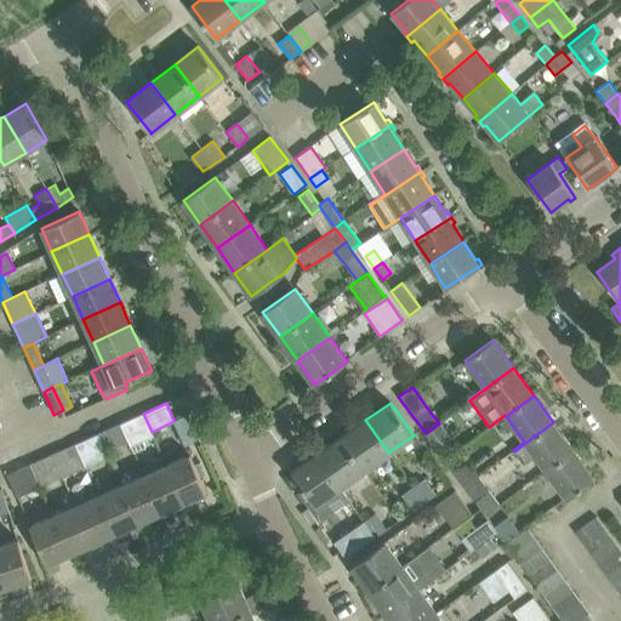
[(154,437),(152,432),(143,414),(121,423),(127,442),(134,453),(146,448),(143,442),(154,437)]
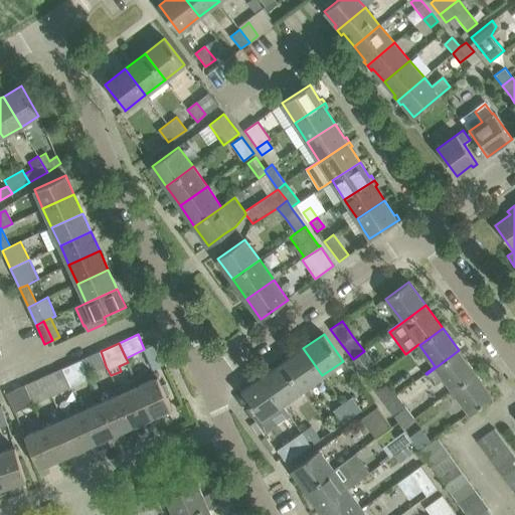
[(303,348),(283,362),(302,389),(322,375),(303,348)]
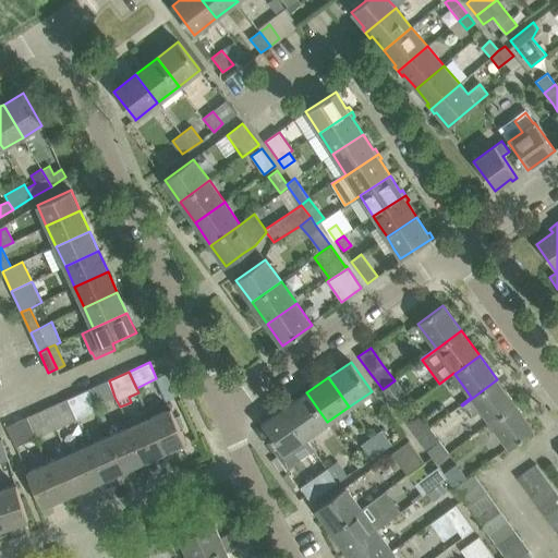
[(497,379),(462,405),(470,417),(481,410),(490,423),(516,404),(497,379)]
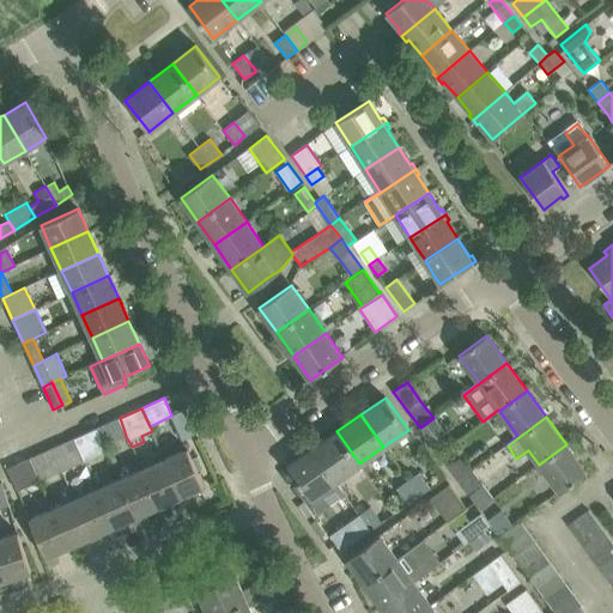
[(120,418),(95,429),(104,451),(107,450),(104,445),(126,436),(120,418)]
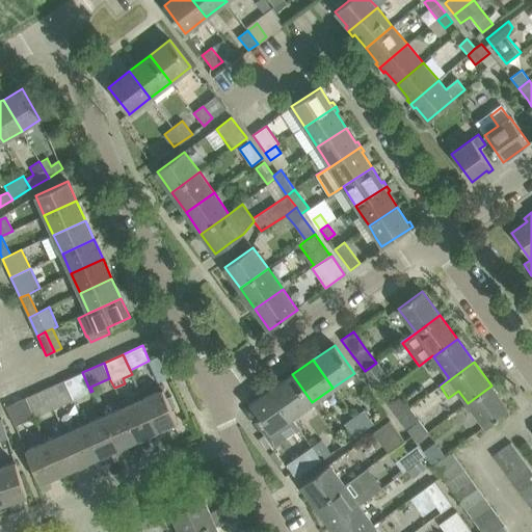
[(376,363),(365,371),(374,383),(384,375),(376,363)]
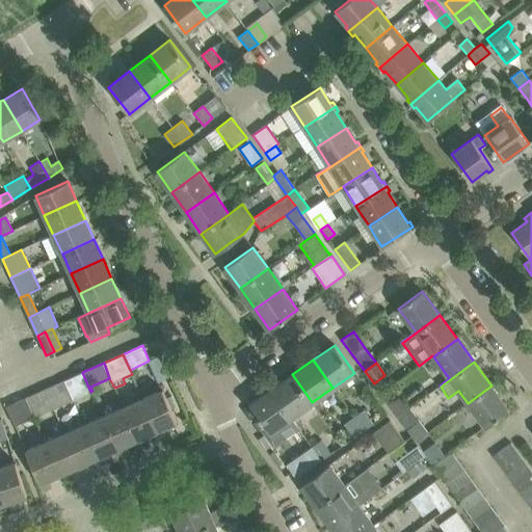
[(82,372),(63,381),(72,400),(90,392),(82,372)]
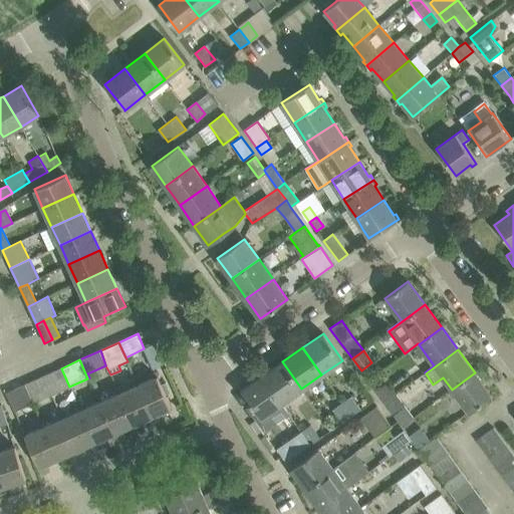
[(282,361),(262,376),(281,404),(301,389),(282,361)]
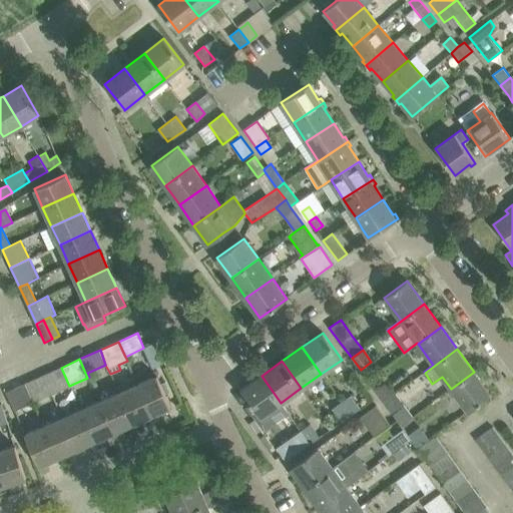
[(61,368),(42,376),(51,394),(69,386),(61,368)]
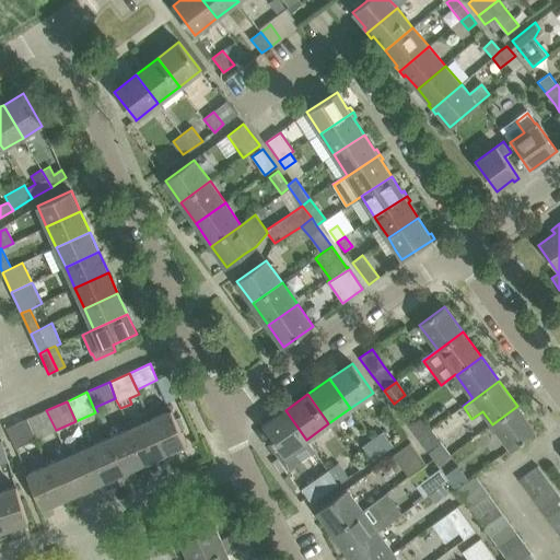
[(517,406),(492,424),(510,450),(535,430),(517,406)]
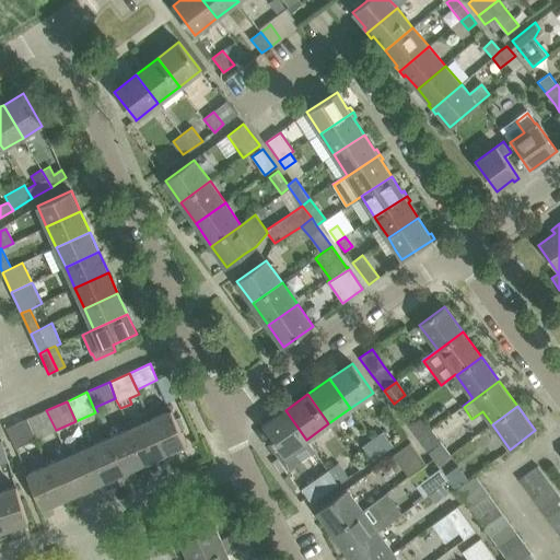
[(46,410),(27,419),(36,439),(56,430),(46,410)]
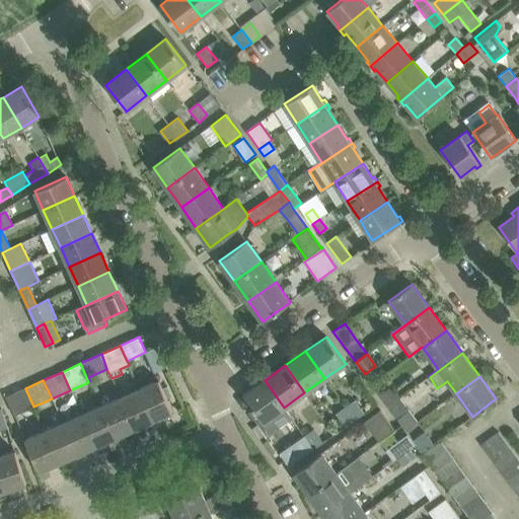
[(158,380),(138,389),(155,428),(162,425),(159,418),(172,412),(158,380)]
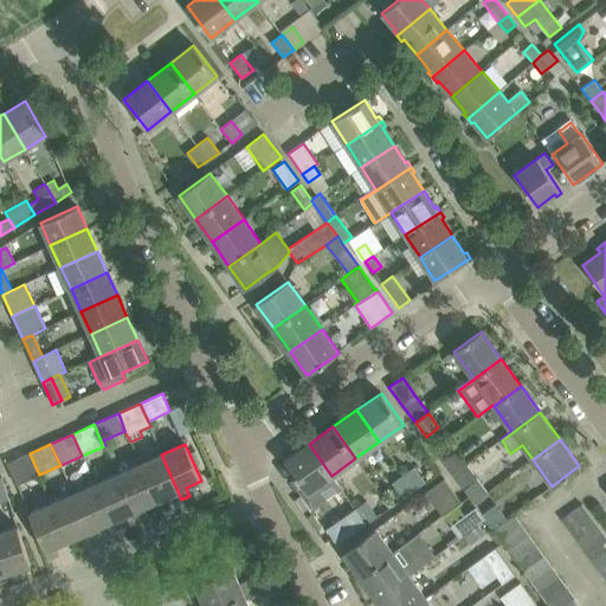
[(309,444),(284,461),(296,477),(292,479),(303,495),(331,476),(309,444)]
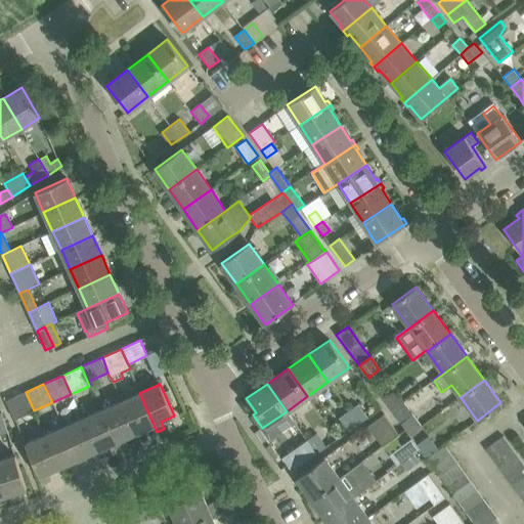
[(395,390),(383,398),(393,411),(404,403),(395,390)]
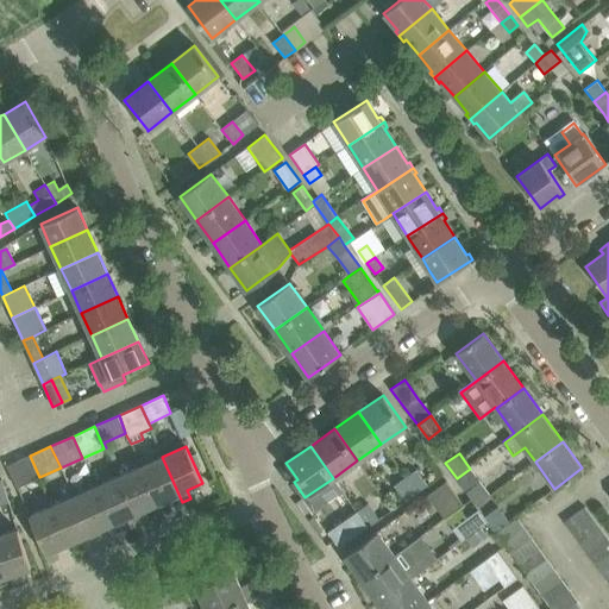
[(7,465),(17,488),(39,477),(30,456),(7,465)]
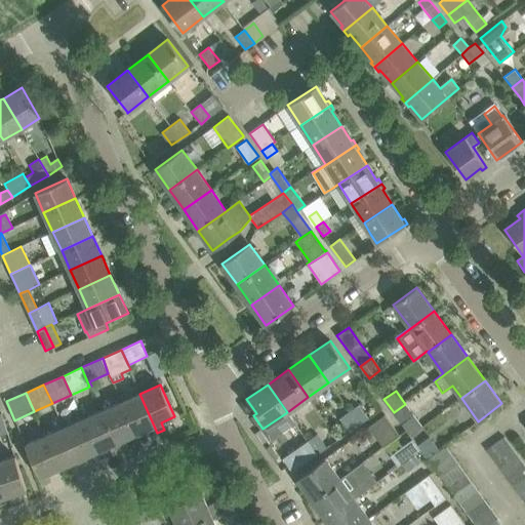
[(139,394),(121,402),(135,434),(149,428),(152,435),(157,433),(139,394)]
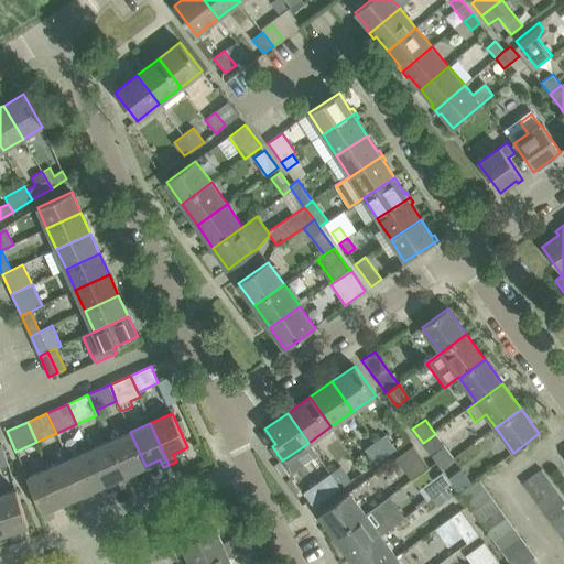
[(130,432),(108,442),(128,484),(136,479),(132,473),(145,466),(130,432)]
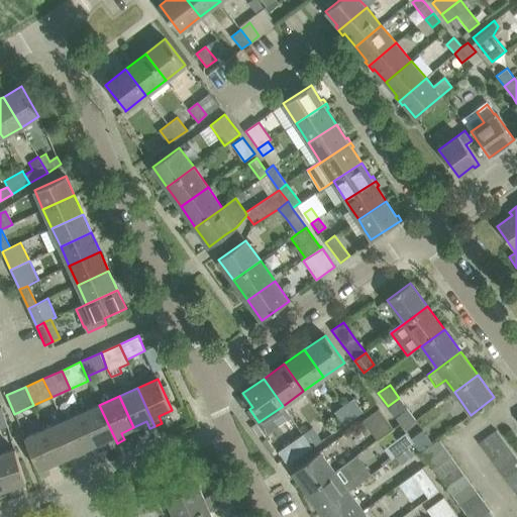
[(352,398),(344,405),(353,418),(363,412),(352,398)]
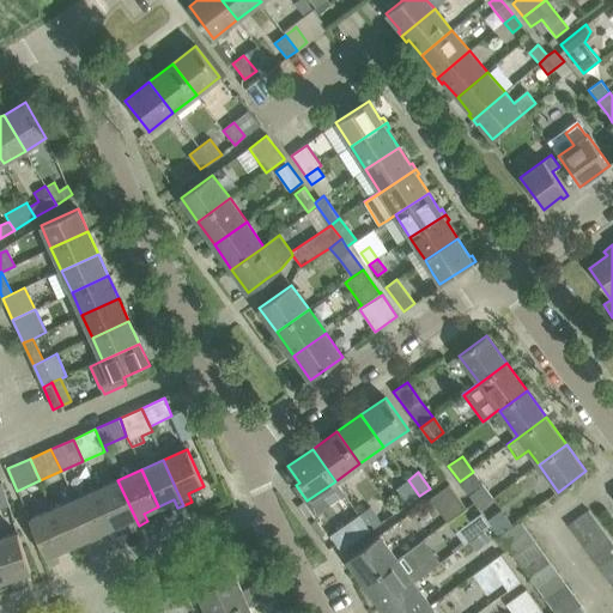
[(473,472),(460,481),(479,508),(493,498),(473,472)]
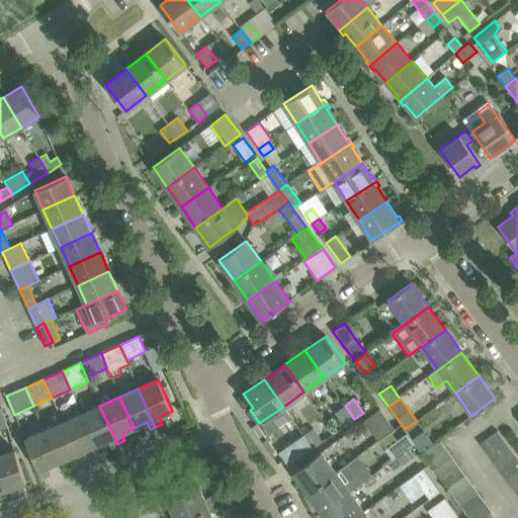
[(99,406),(81,414),(95,445),(109,439),(112,446),(117,444),(99,406)]
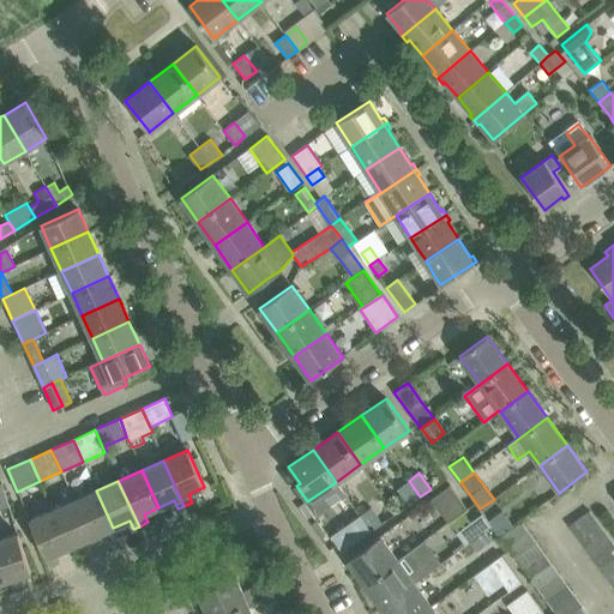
[(420,497),(409,481),(397,489),(408,506),(420,497)]
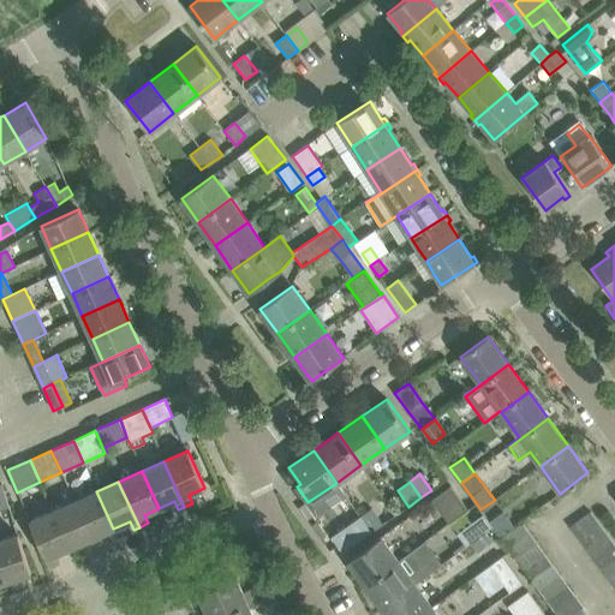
[(451,485),(439,495),(457,518),(469,508),(451,485)]
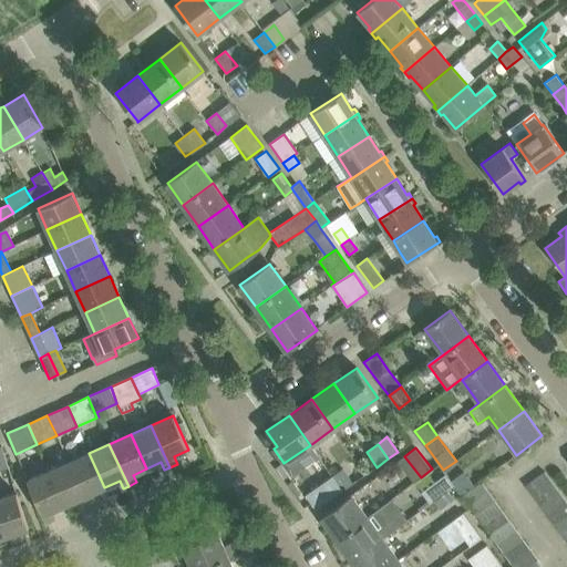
[(89,453),(68,462),(86,504),(94,501),(91,493),(104,487),(89,453)]
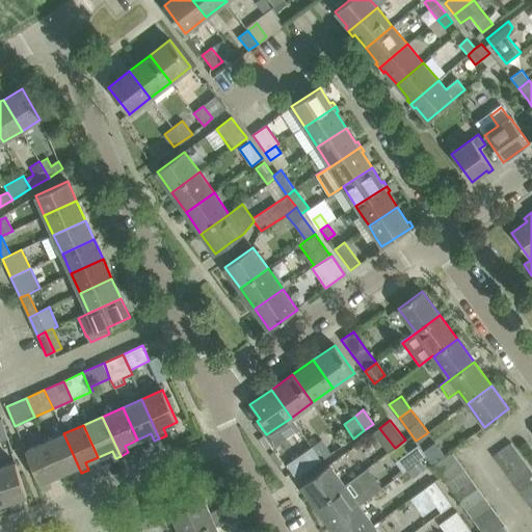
[(63,433),(45,442),(59,475),(73,469),(76,475),(81,473),(63,433)]
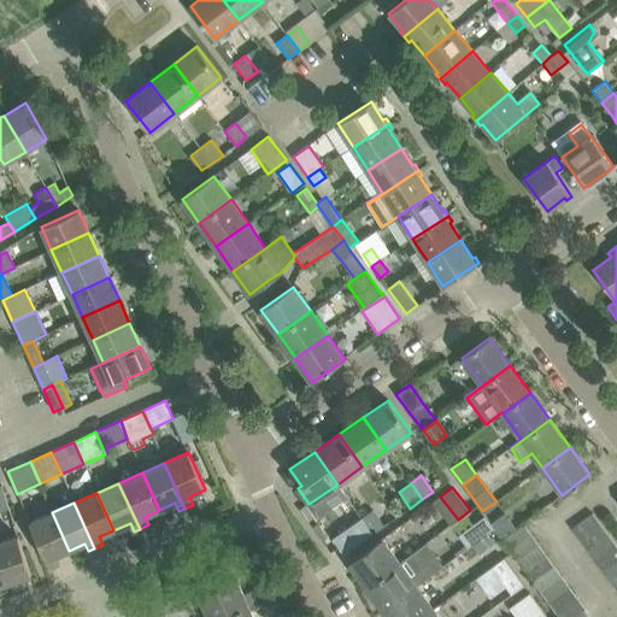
[(374,510),(360,518),(371,534),(383,526),(374,510)]
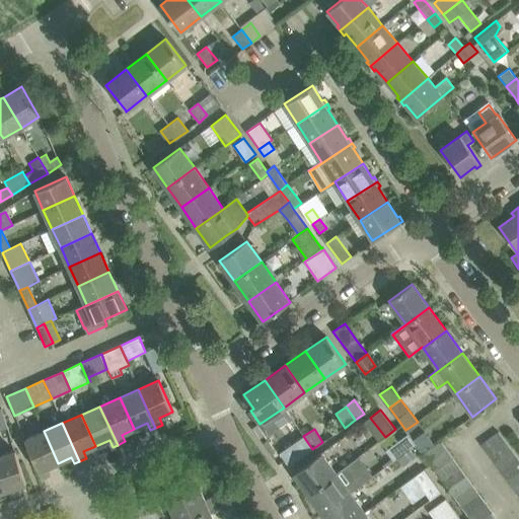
[(44,431),(24,440),(43,478),(49,475),(46,468),(58,463),(44,431)]
